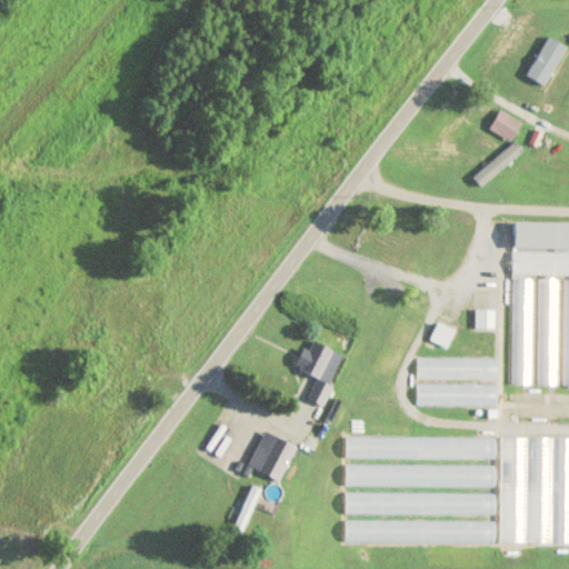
[(565,49),(546,37),(506,95),(523,108),(565,49)]
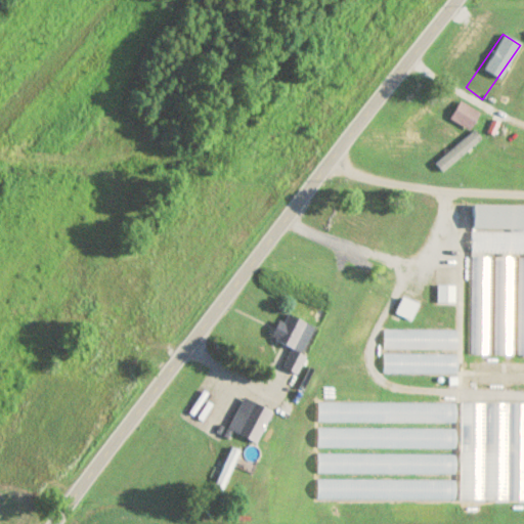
[(478,112),(456,102),(447,122),(470,131),(478,112)]
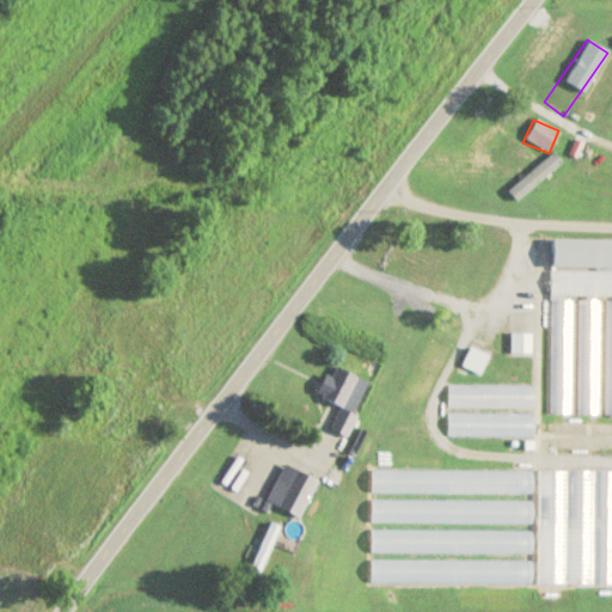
[(551,268),(611,268),(611,242),(551,242),(551,268)]
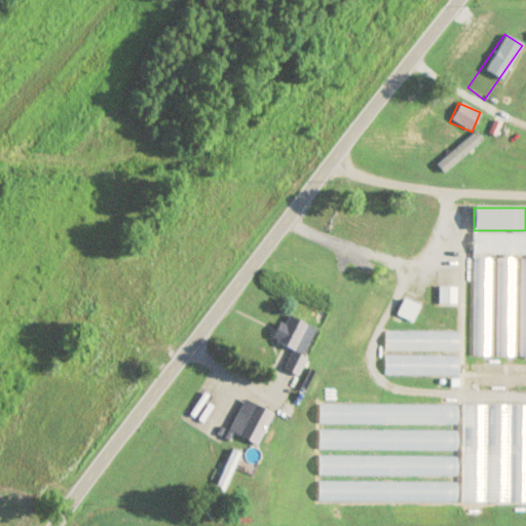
[(525,234),(473,234),(473,255),(525,255),(525,234)]
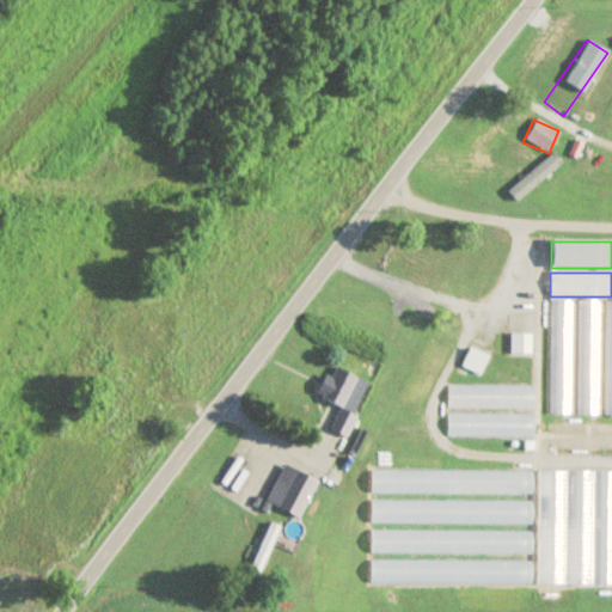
[(548,415),(569,416),(570,300),(549,299),(548,415)]
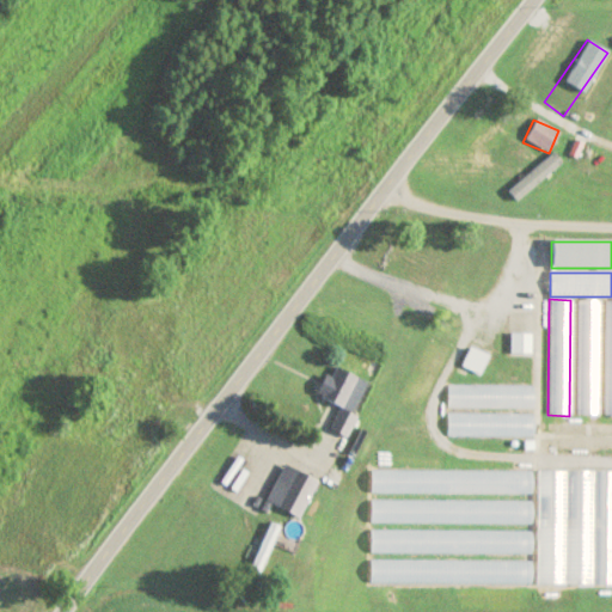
[(576,416),(593,416),(593,334),(598,334),(598,303),(576,303),(576,416)]
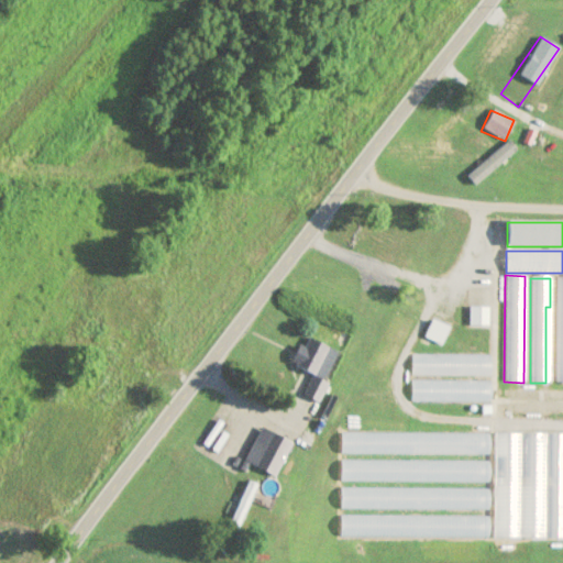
[(468,308),(468,327),(487,327),(487,308),(468,308)]
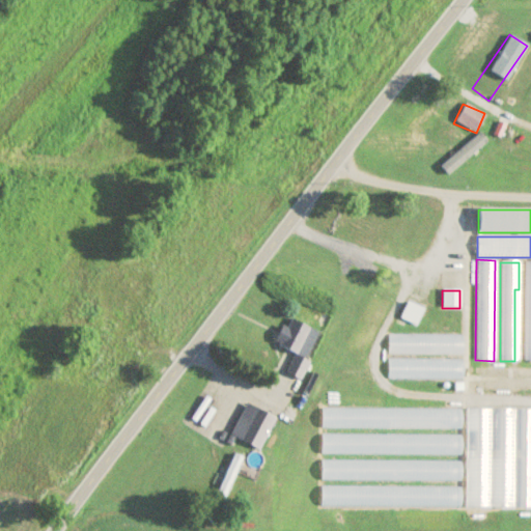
[(399,318),(415,326),(422,309),(407,302),(399,318)]
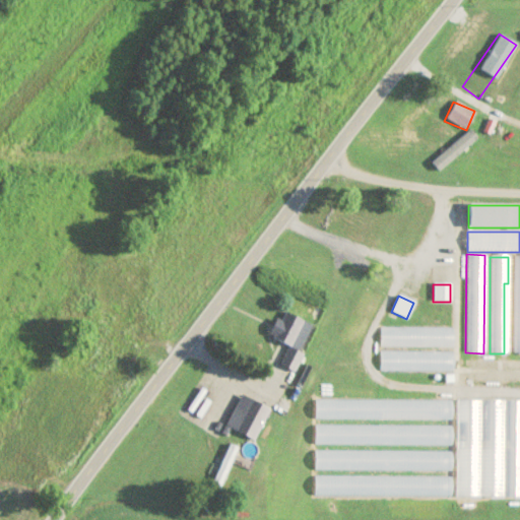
[(290,371),(314,326),(293,316),(270,361),(290,371)]
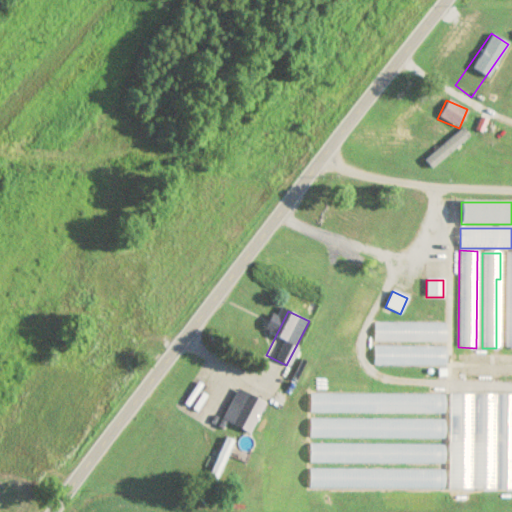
[(446,342),(446,323),(374,323),(374,342),(446,342)]
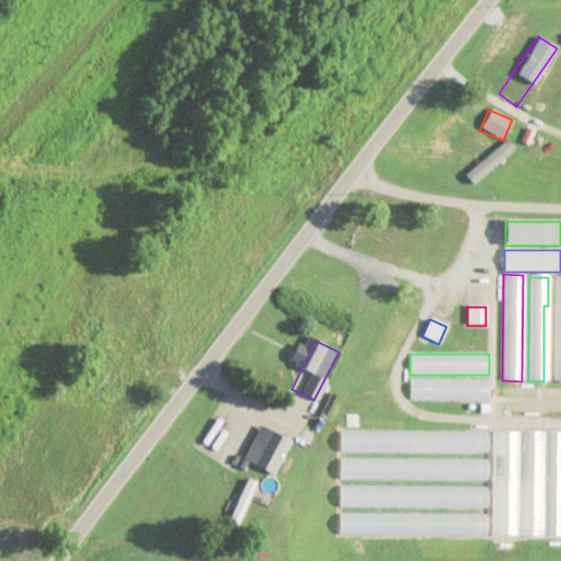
[(408,401),(489,401),(489,380),(408,380),(408,401)]
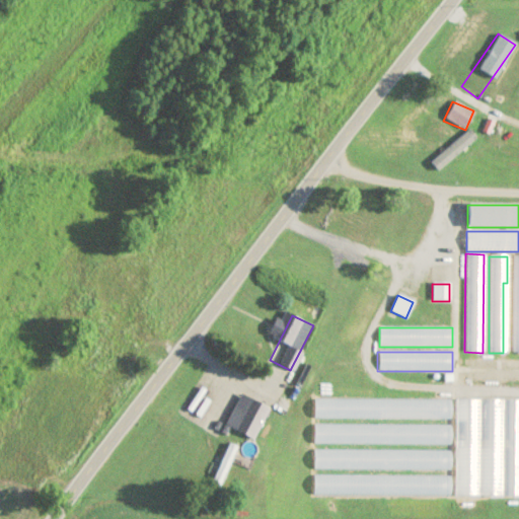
[(269,410),(238,394),(223,424),(253,440),(269,410)]
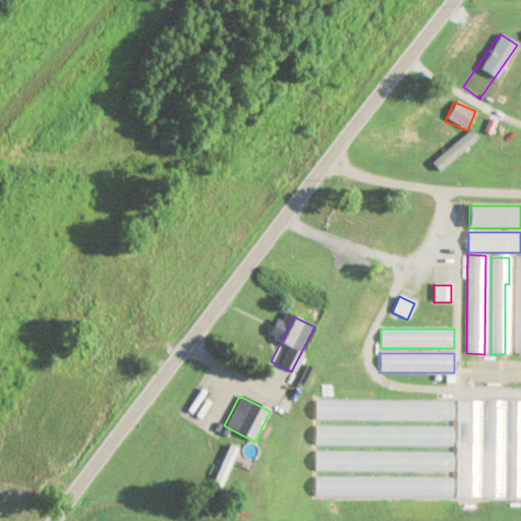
[(451,402),(313,401),(313,420),(451,421),(451,402)]
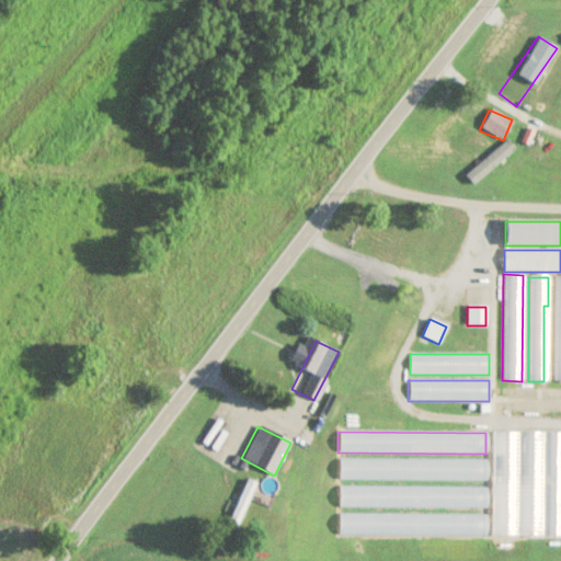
[(560,432),(492,432),(491,537),(560,537),(560,432)]
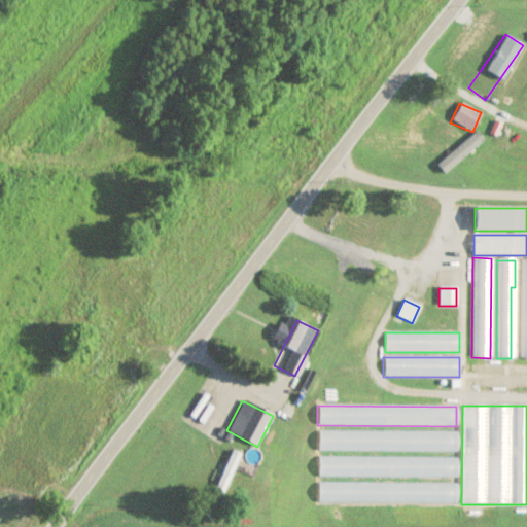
[(455,452),(455,432),(317,431),(317,451),(455,452)]
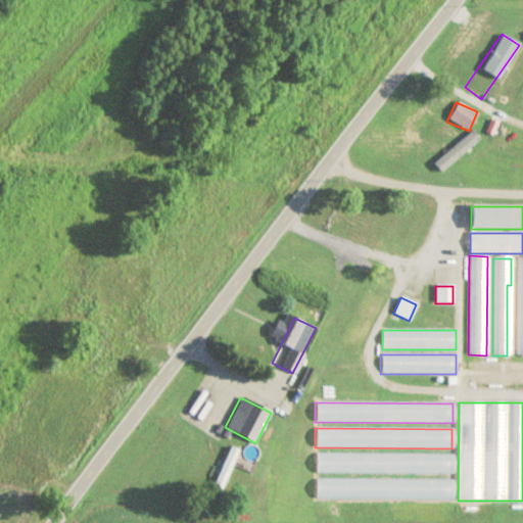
[(315,454),(315,474),(452,475),(452,455),(315,454)]
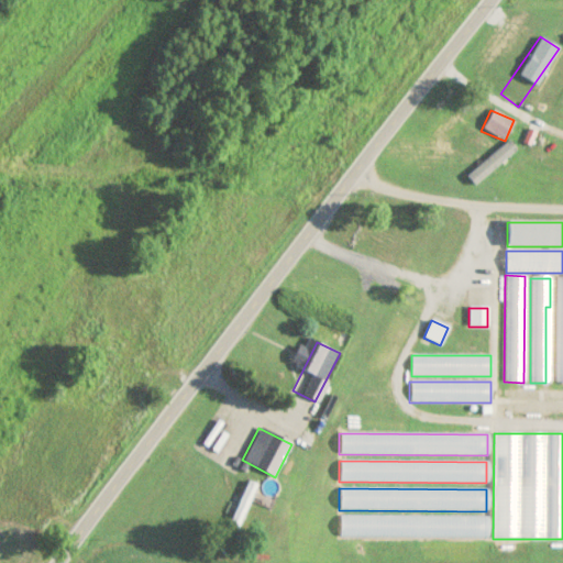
[(487,539),(487,517),(339,516),(339,538),(487,539)]
